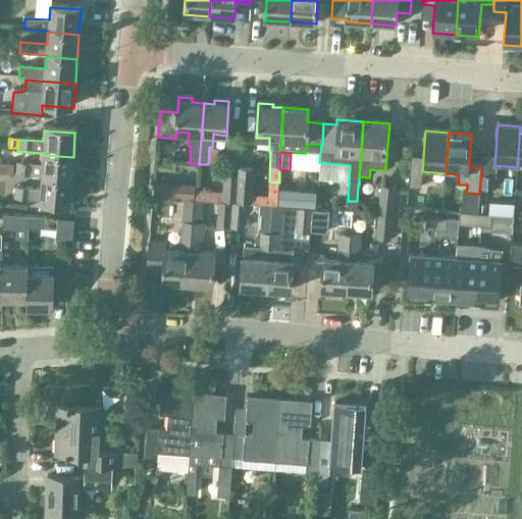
[(71,182),(73,157),(43,155),(42,165),(16,164),(15,175),(42,176),(41,179),(71,182)]
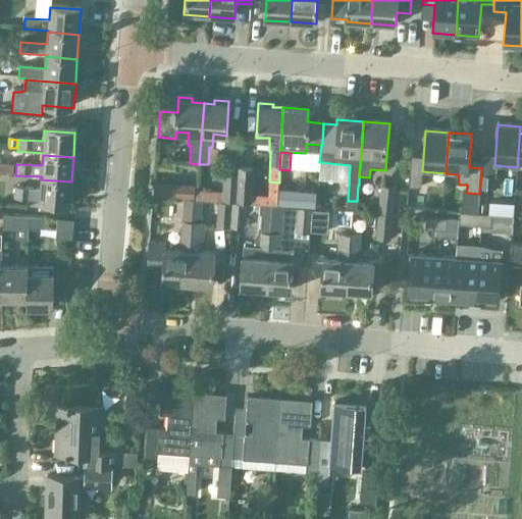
[(236,204),(238,177),(223,176),(222,204),(236,204)]
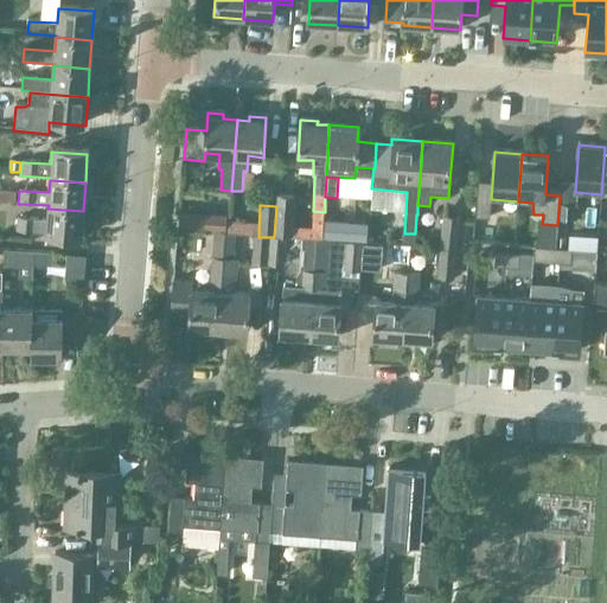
[(294,207),(276,206),(274,237),(292,238),(294,207)]
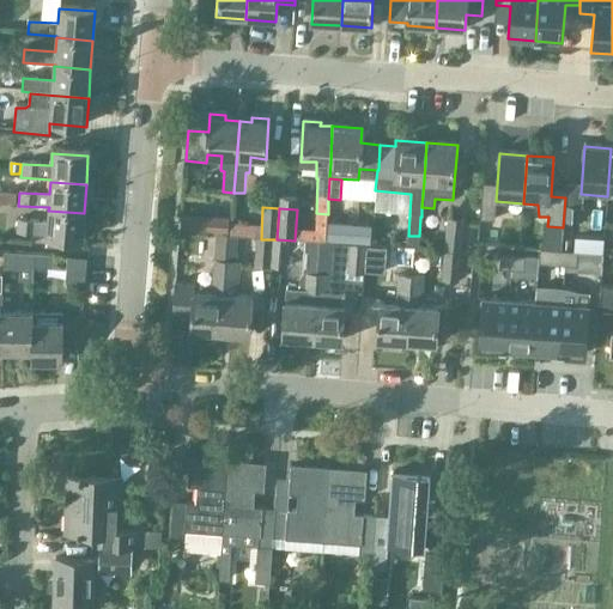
[(564,223),(578,224),(580,209),(565,208),(564,223)]
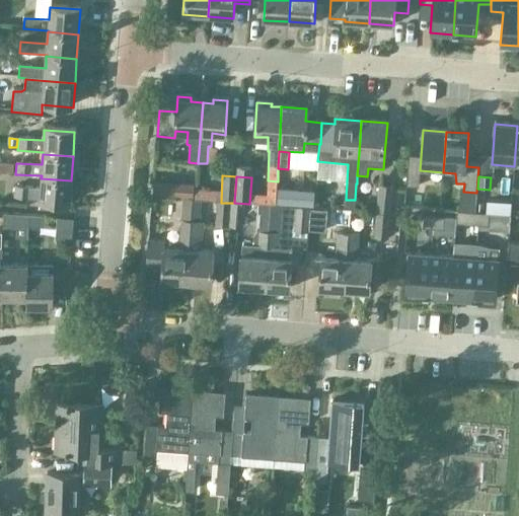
[(70,205),(71,180),(41,178),(41,189),(14,187),(13,199),(40,200),(39,212),(58,213),(59,205),(70,205)]
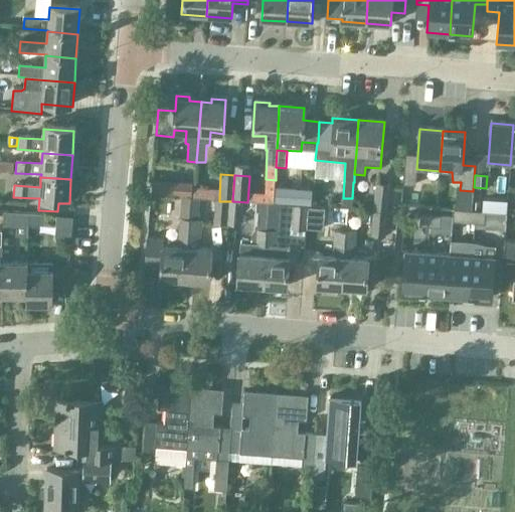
[(415,178),(403,177),(402,186),(414,187),(415,178)]
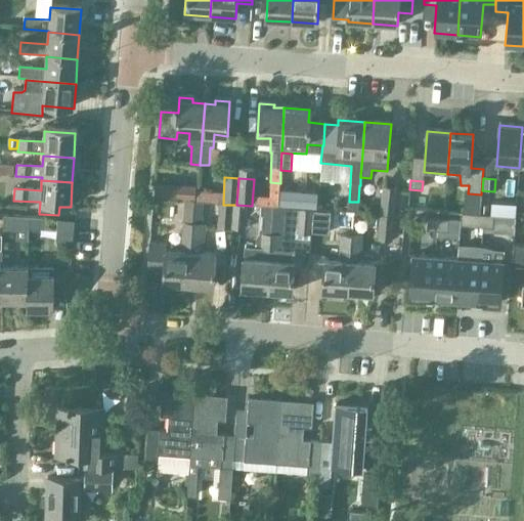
[(195,187),(155,184),(154,199),(194,202),(195,187)]
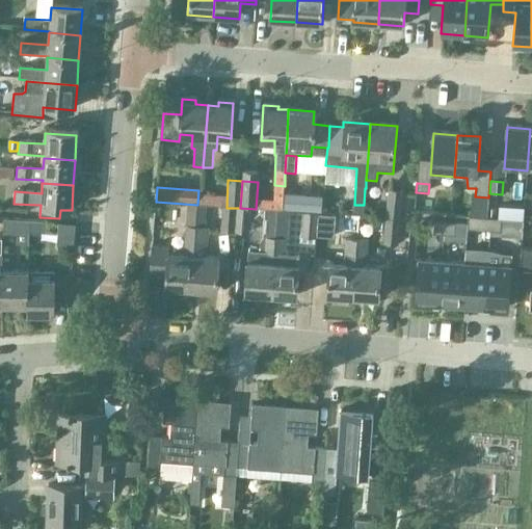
[(324,193),(289,191),(288,206),(323,208),(324,193)]
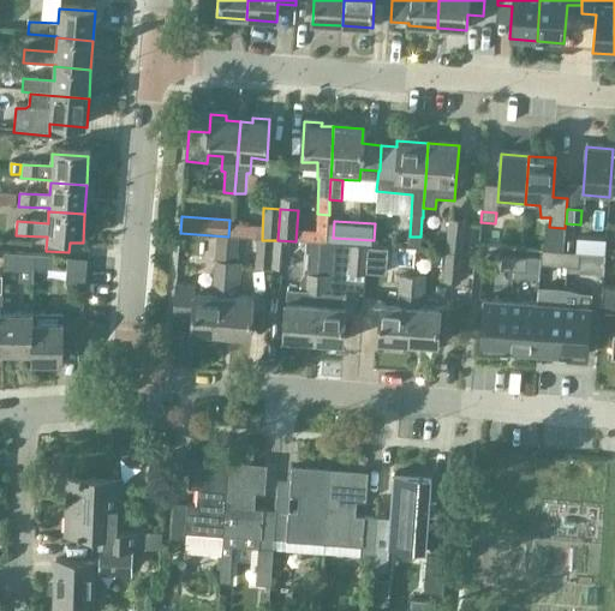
[(466,222),(449,221),(446,252),(464,253),(466,222)]
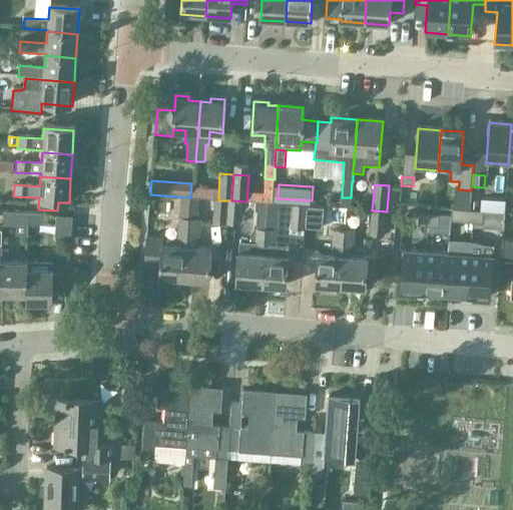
[(457,210),(463,211),(470,211),(471,190),(458,189),(457,210)]
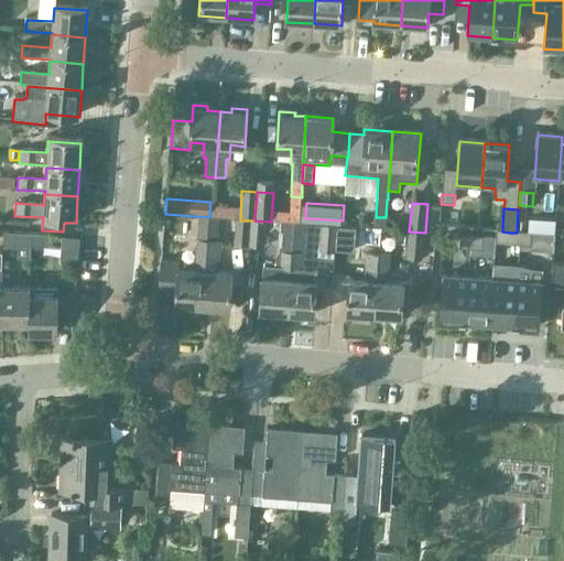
[(208,240),(209,218),(198,217),(197,240),(208,240)]
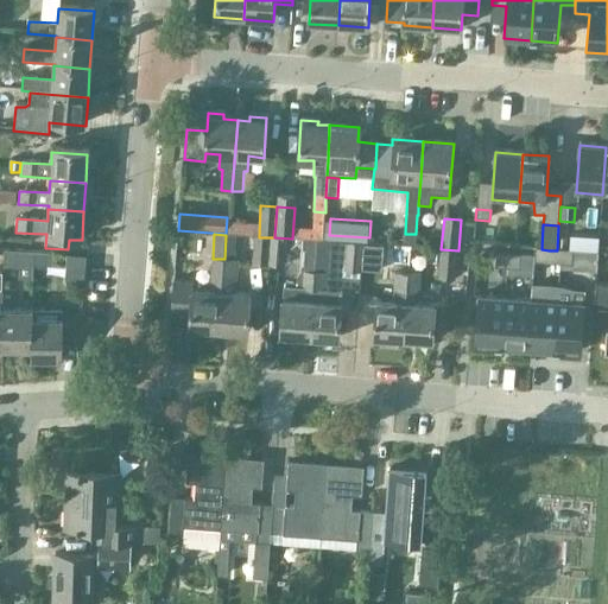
[(235,235),(226,235),(225,259),(234,260),(235,235)]
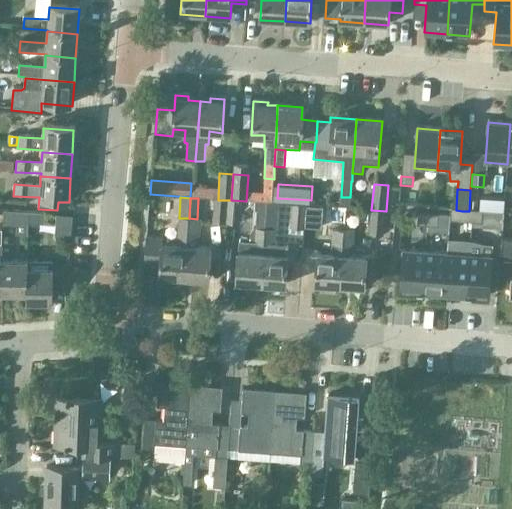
[(225,225),(227,201),(213,200),(212,224),(225,225)]
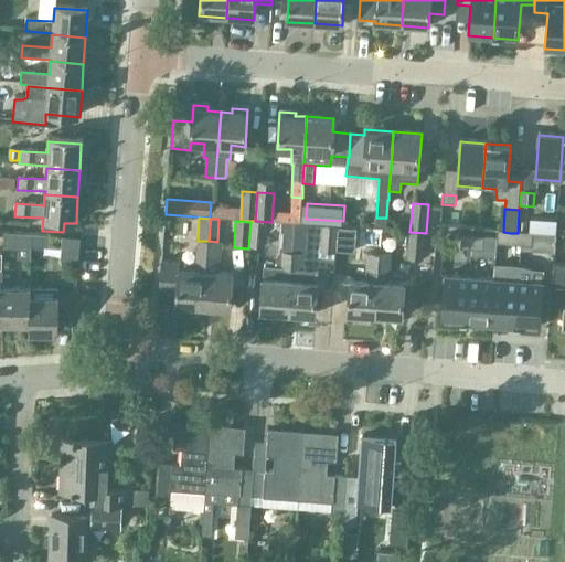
[(266,223),(251,222),(248,248),(264,250),(266,223)]
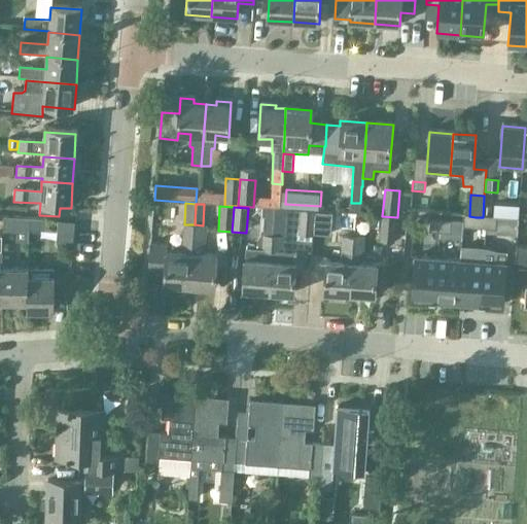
[(315,213),(300,212),(297,237),(313,238),(315,213)]
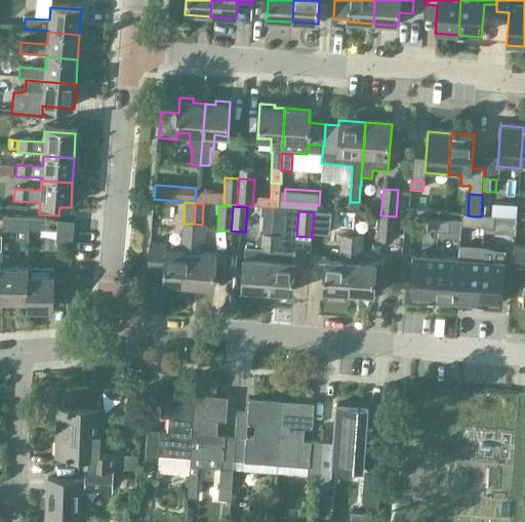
[(330,214),(314,213),(313,236),(328,237),(330,214)]
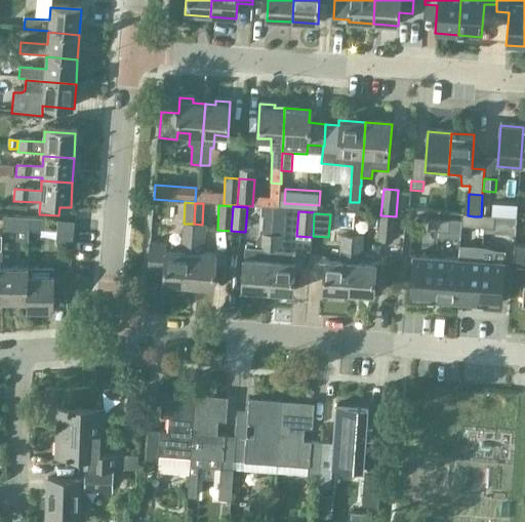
[(396,217),(379,216),(377,242),(393,243),(396,217)]
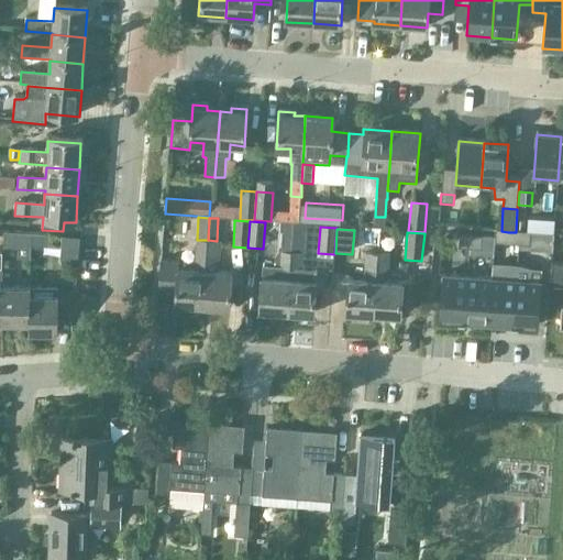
[(518,246),(519,233),(516,232),(508,232),(507,245),(518,246)]
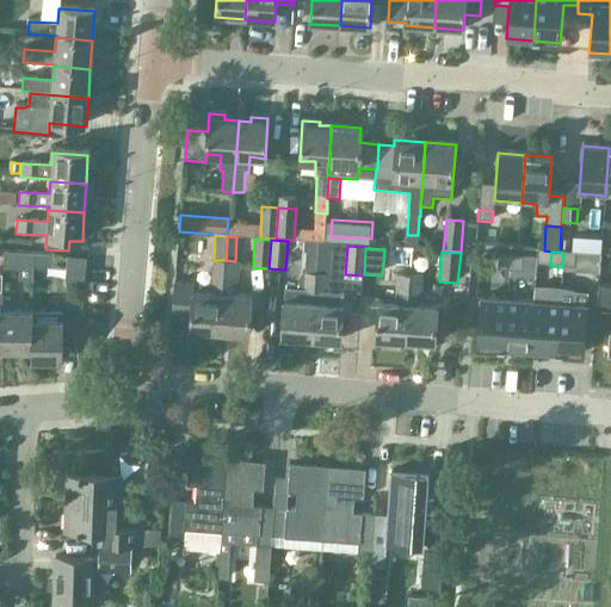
[(31,267),(31,254),(13,253),(12,265),(31,267)]
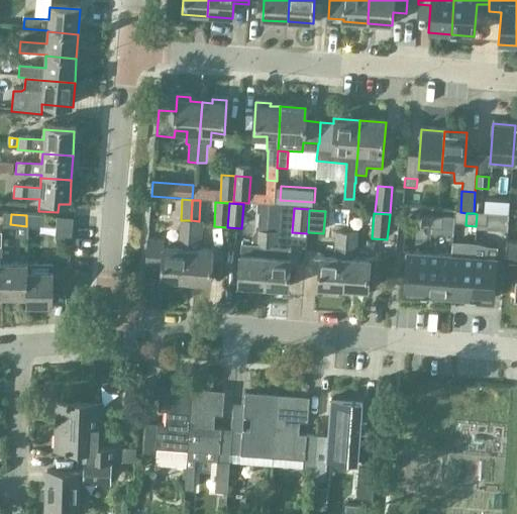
[(487,214),(477,214),(476,226),(486,227),(487,214)]
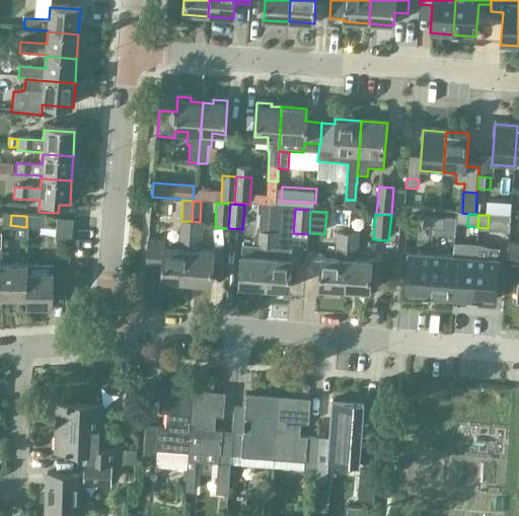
[(43,217),(26,216),(26,227),(43,228),(43,217)]
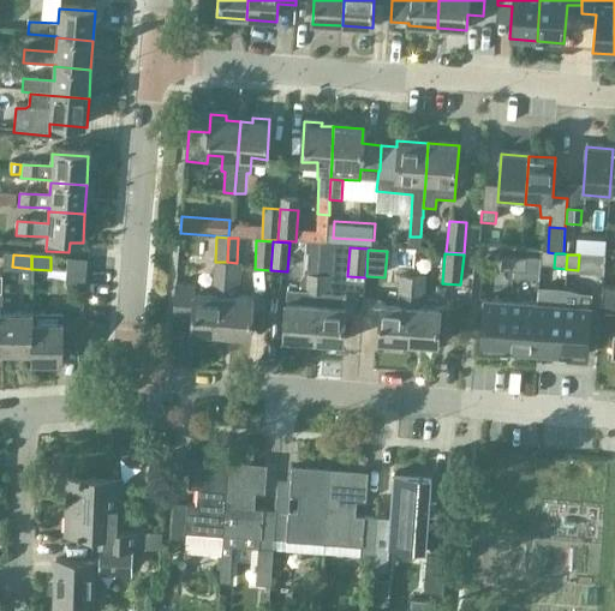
[(513,273),(514,258),(502,257),(501,273),(513,273)]
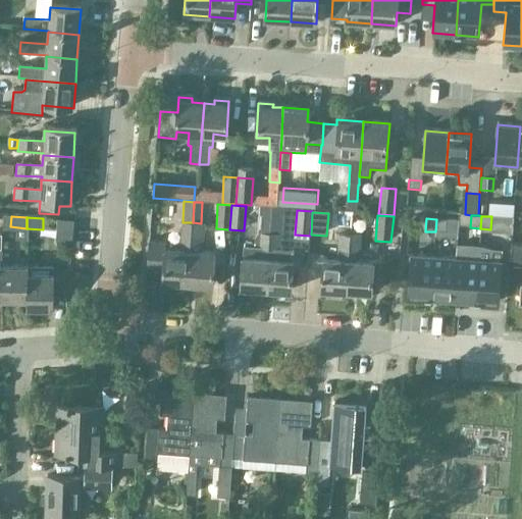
[(447,220),(436,219),(435,231),(446,232),(447,220)]
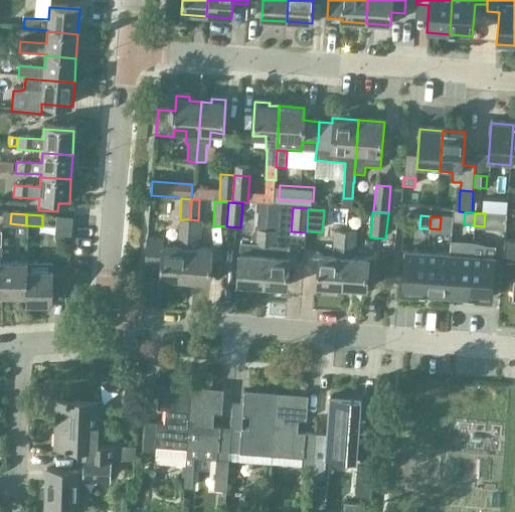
[(185,280),(187,248),(190,220),(179,219),(177,247),(163,246),(163,240),(147,239),(145,266),(161,267),(160,278),(185,280)]
